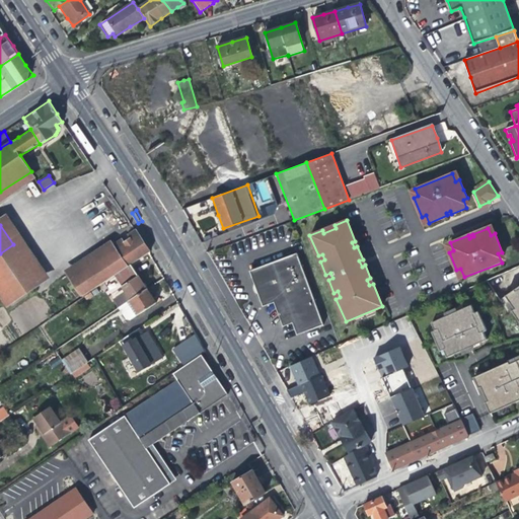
[(82,297),(90,291),(96,287),(114,276),(131,264),(149,252),(148,250),(137,234),(70,280),(82,297)]
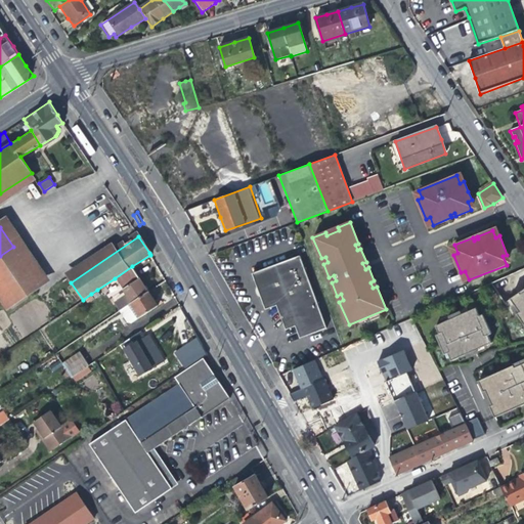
[(40,287),(13,247),(0,256),(0,299),(7,309),(40,287)]
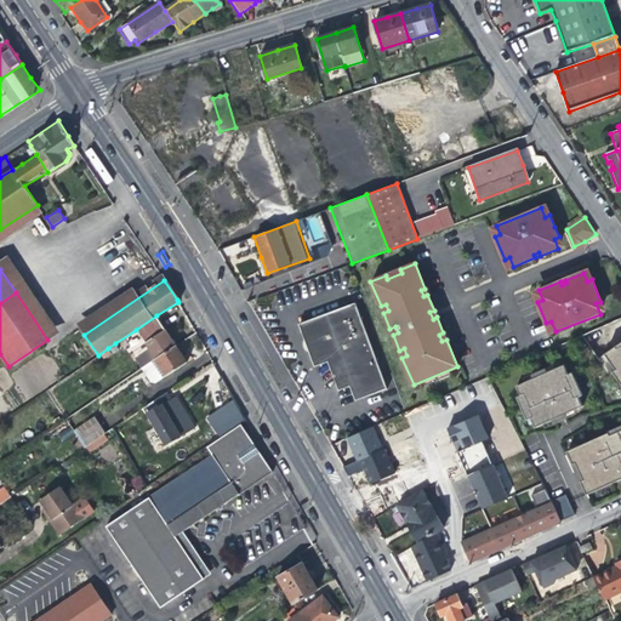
[(351,386),(381,375),(354,305),(300,325),(314,366),(328,363),(331,374),(337,391),(351,386)]
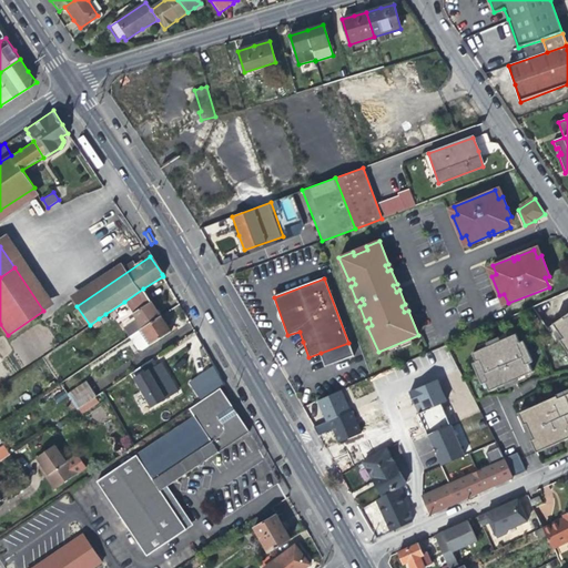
[(152,302),(143,288),(124,302),(135,318),(122,327),(129,337),(161,315),(152,302)]
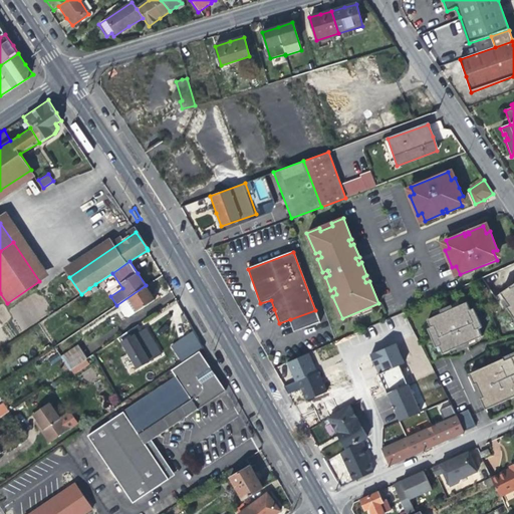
[(98,289),(95,284),(89,288),(92,292),(98,289)]
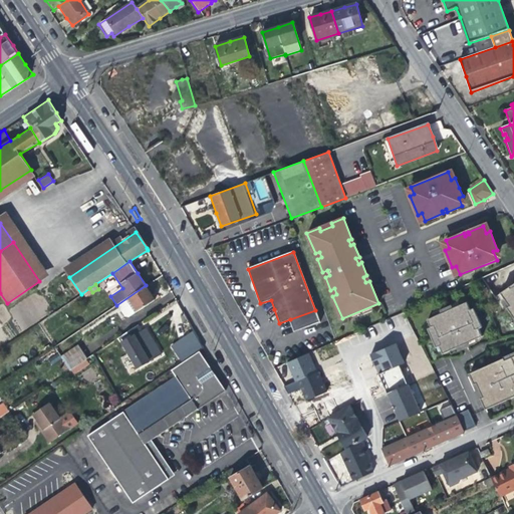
[(513,284),(501,293),(510,307),(507,309),(513,319),(513,355),(471,375),(485,408),(492,405),(493,407),(508,400),(513,397),(513,284)]
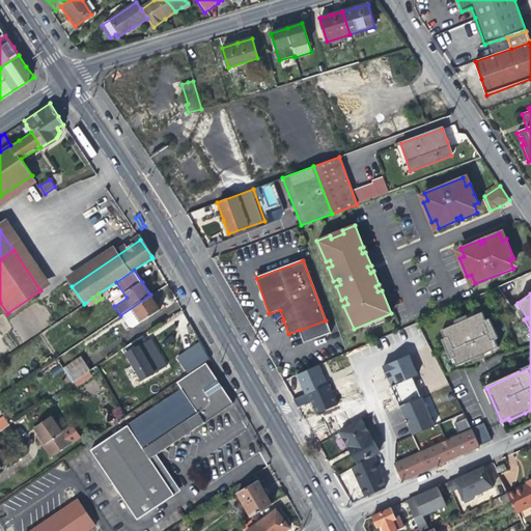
[(155,301),(150,295),(120,315),(130,328),(141,320),(141,322),(160,309),(155,301)]
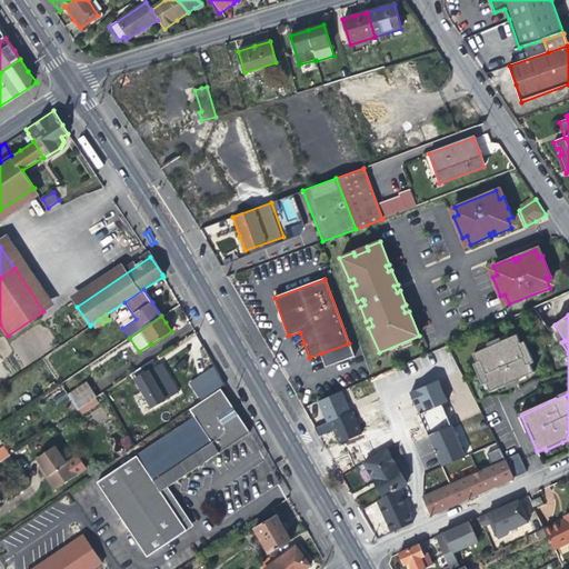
[(520,343),(517,335),(473,353),(477,362),(473,365),(483,385),(487,383),(490,392),(508,385),(516,380),(533,372),(530,363),(533,362),(525,341),(520,343)]
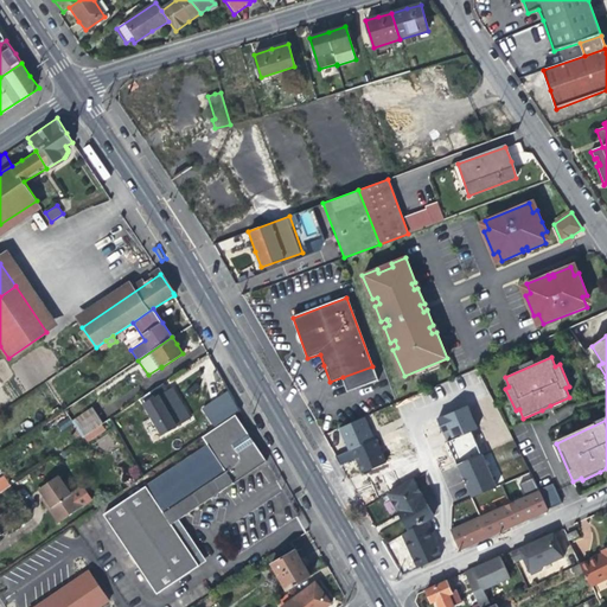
[(377,381),(372,366),(343,377),(347,391),(377,381)]
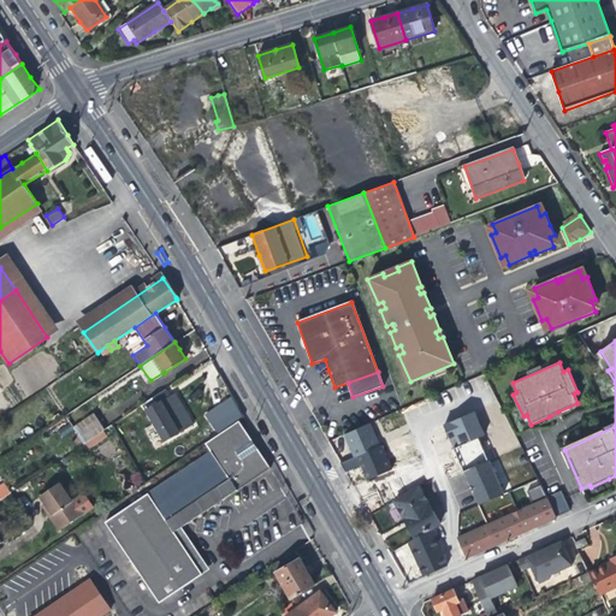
[(165,389),(143,403),(164,440),(179,432),(167,412),(176,407),(171,398),(165,389)]
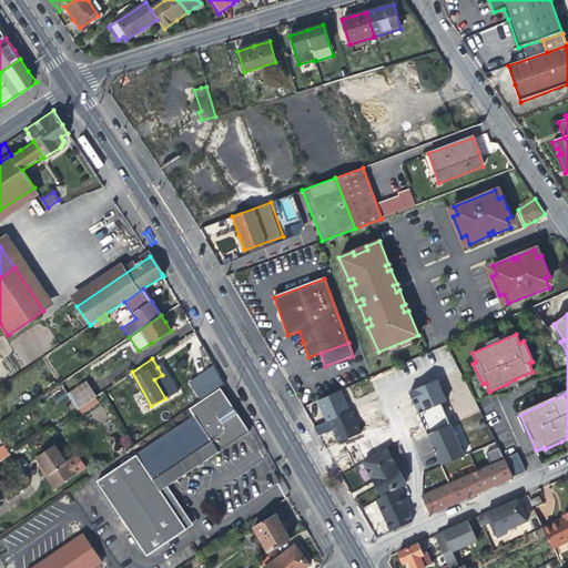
[(437,379),(409,392),(415,405),(419,404),(423,411),(446,401),(437,379)]
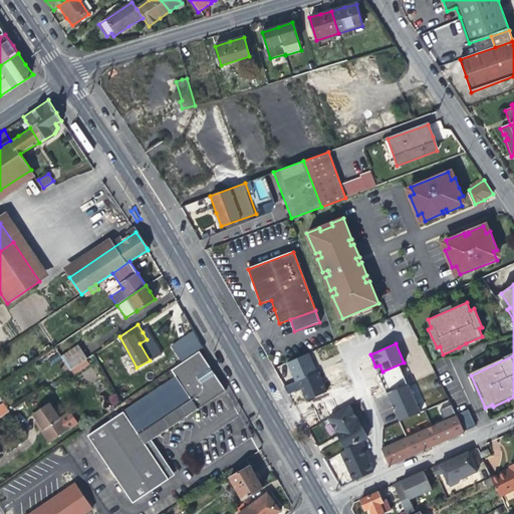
[(60,356),(69,369),(87,357),(78,344),(60,356)]
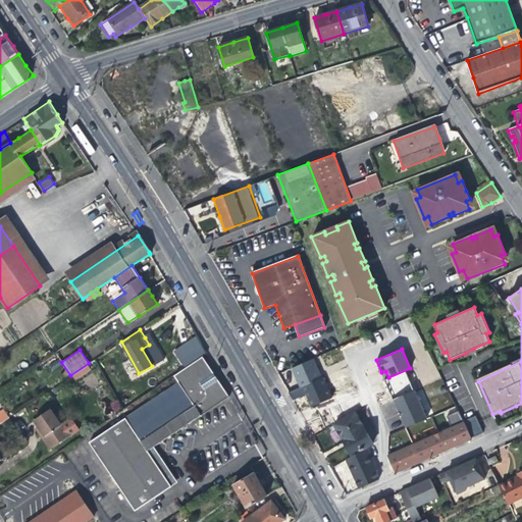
[(133,511),(168,487),(144,451),(151,447),(177,429),(180,430),(185,427),(185,424),(225,398),(214,380),(199,358),(171,376),(175,383),(86,442),(133,511)]
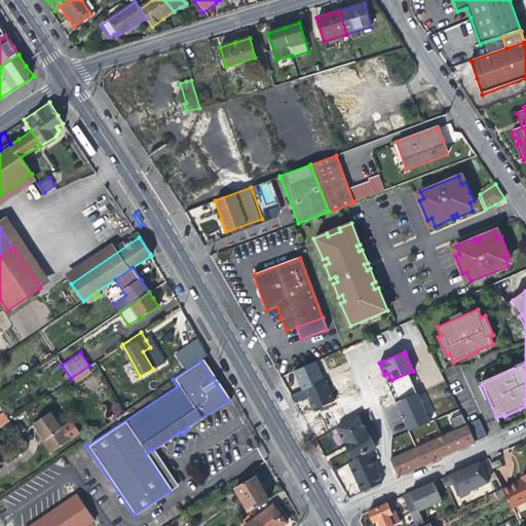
[(307,398),(312,410),(334,402),(318,361),(293,370),(301,390),(291,395),(294,403),(307,398)]
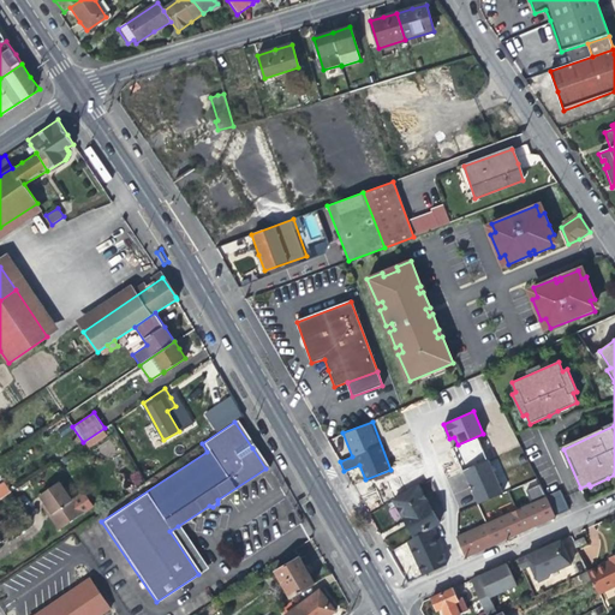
[(65,454),(60,457),(77,485),(84,481),(82,475),(79,476),(65,454)]
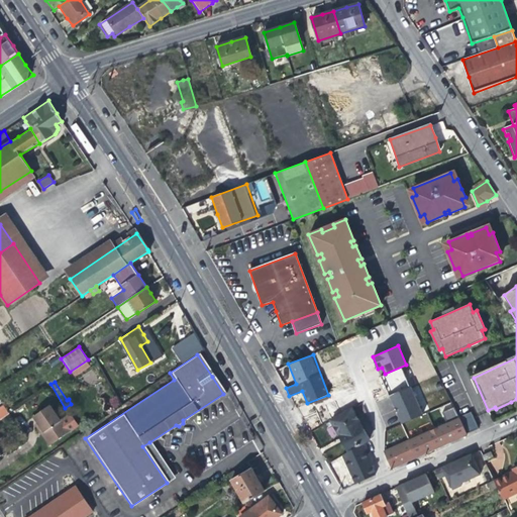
[(422,415),(411,387),(390,396),(401,423),(422,415)]
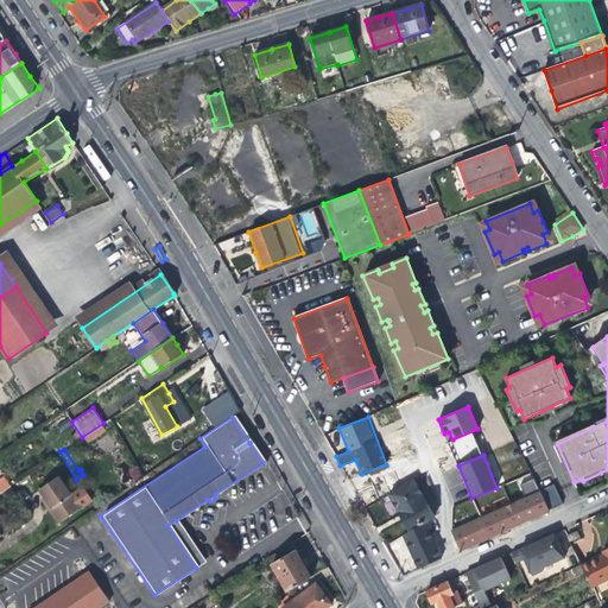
[(417,457),(406,463),(415,479),(425,473),(417,457)]
